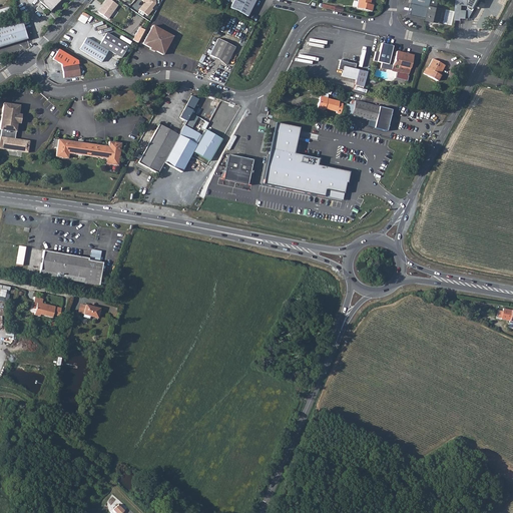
[(38,0),(49,11),(59,0),(38,0)]
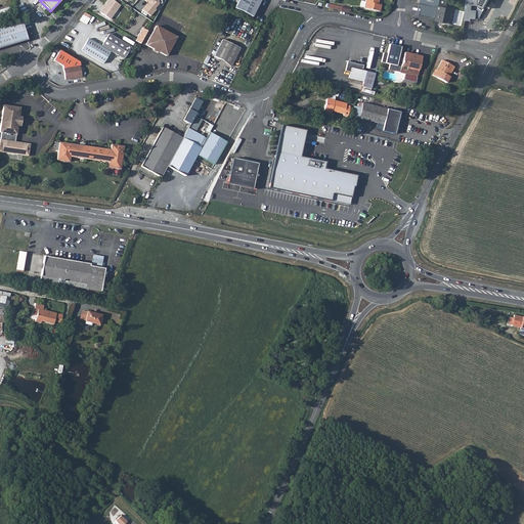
[(120,5),(113,0),(108,0),(106,3),(107,3),(104,8),(103,8),(100,12),(110,19),(120,5)]
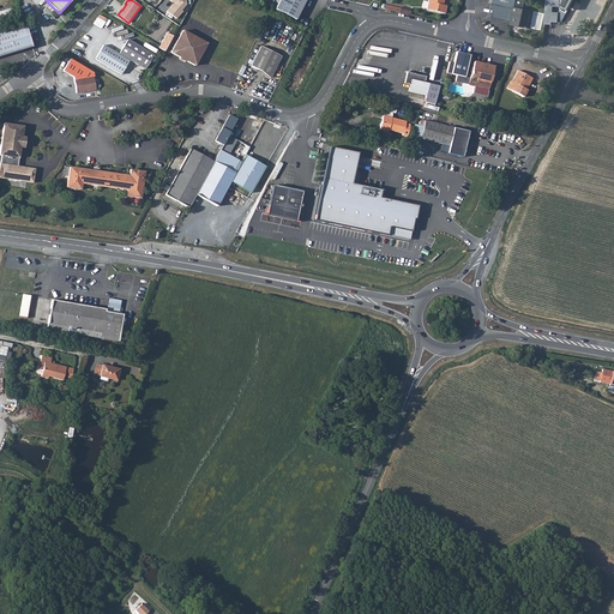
[(190,5),(185,0),(167,0),(173,5),(166,12),(176,20),(190,5)]
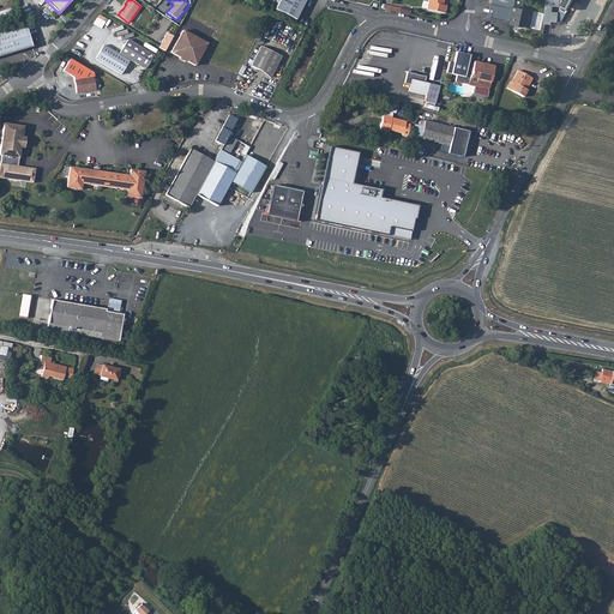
[(295,19),(305,0),(280,0),(275,10),(295,19)]
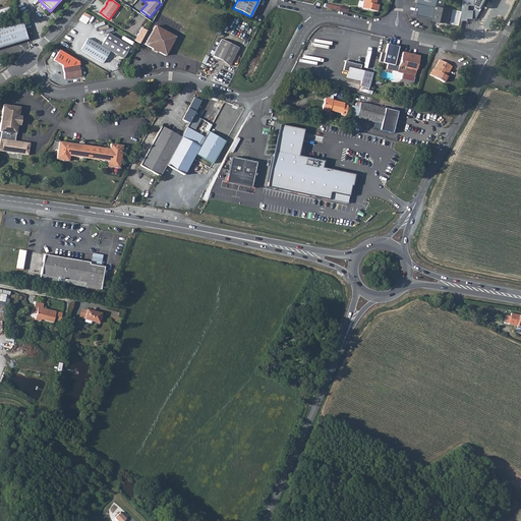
[(379,5),(375,4),(375,0),(363,0),(362,8),(378,11),(379,5)]
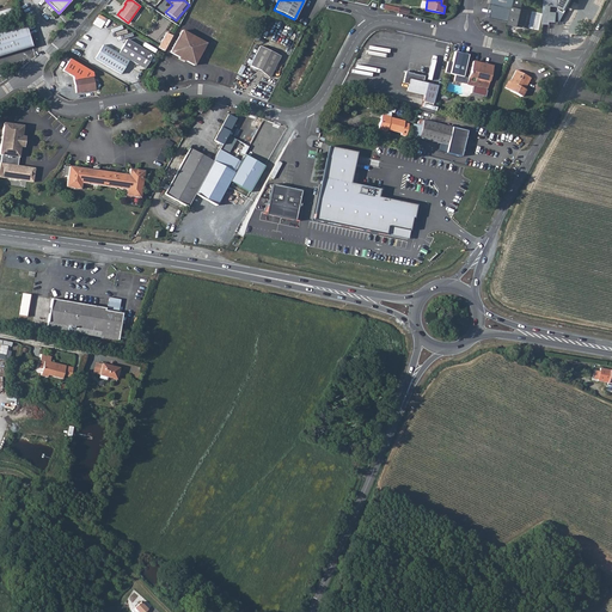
[(493,0),(493,4),(494,4),(491,17),(501,18),(510,20),(510,24),(525,28),(530,10),(522,8),(524,0),(493,0)]
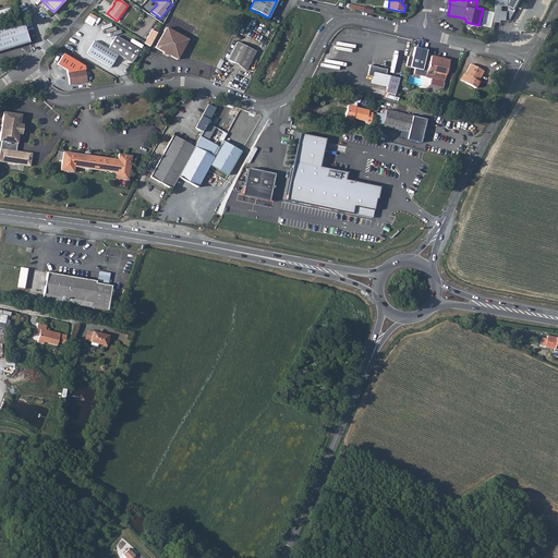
[(510,0),(496,0),(495,22),(510,23),(516,11),(509,9),(508,12),(502,11),(504,5),(510,7),(510,0)]
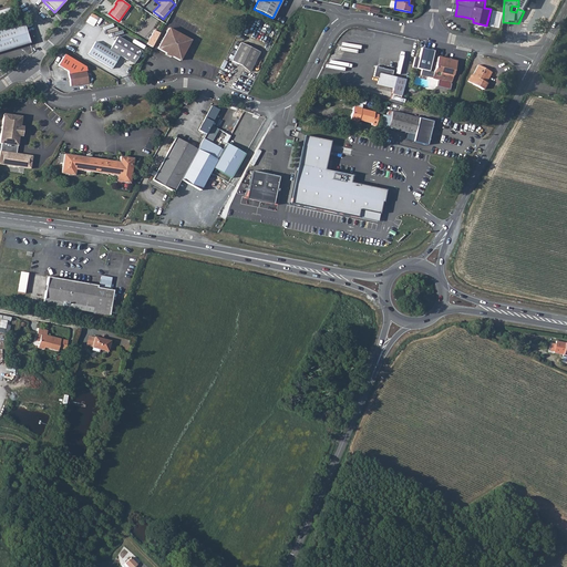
[(0,18),(12,14),(10,8),(0,10),(0,18)]
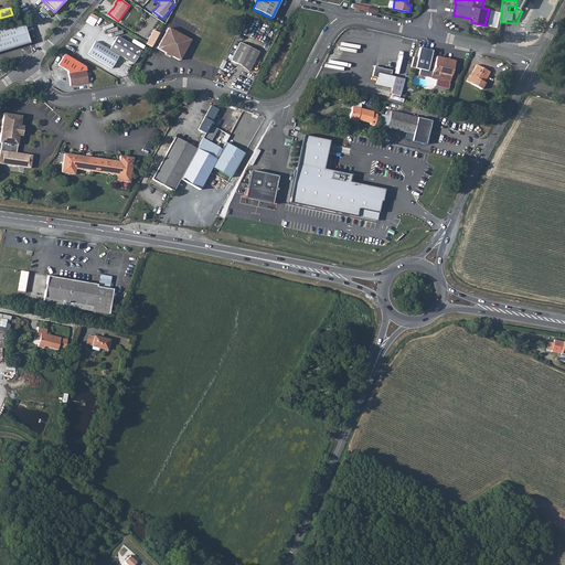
[(92,13),(87,22),(95,25),(99,17),(92,13)]
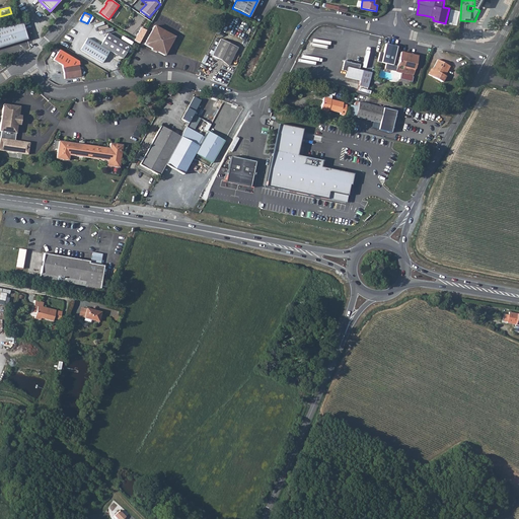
[(94,18),(91,23),(105,31),(108,26),(94,18)]
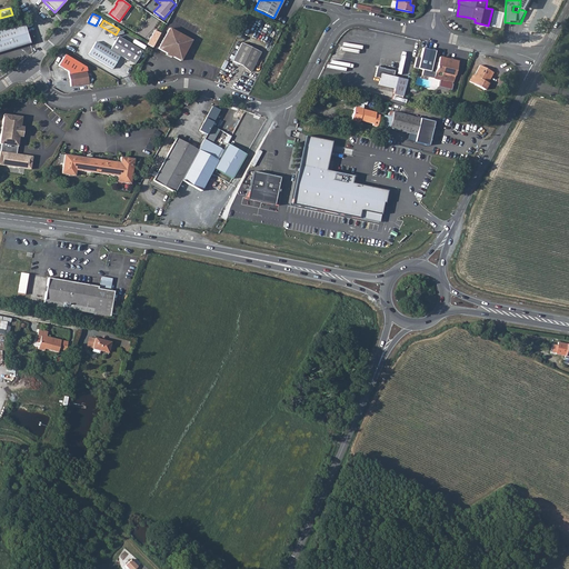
[(23,23),(0,30),(0,52),(30,43),(23,23)]
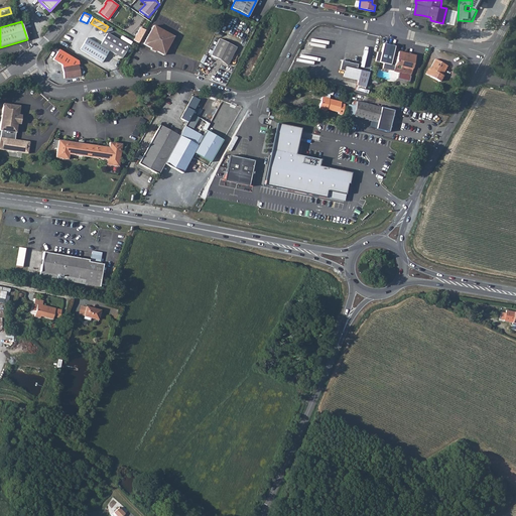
[(153,25),(143,44),(163,55),(173,36),(153,25)]
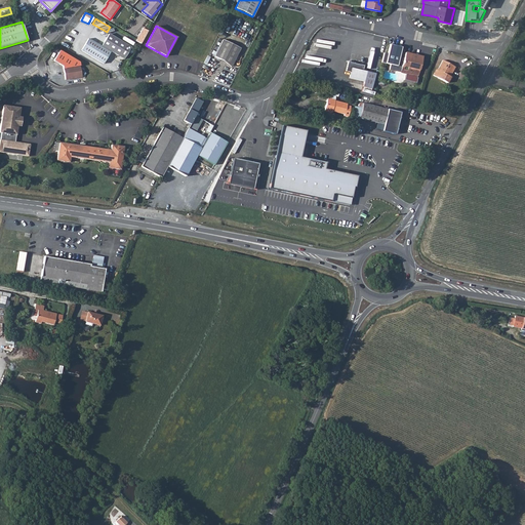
[(144,28),(136,41),(142,44),(149,31),(144,28)]
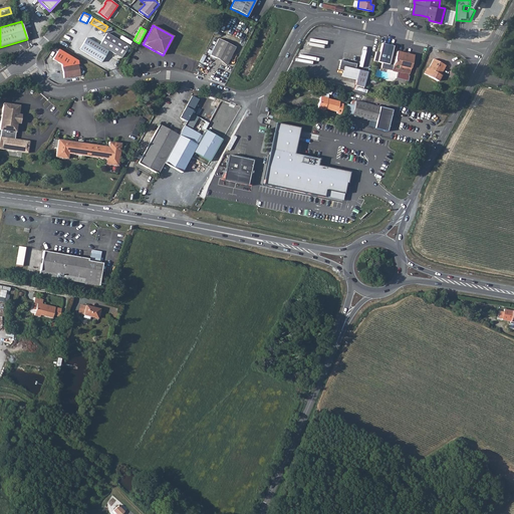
[(86,37),(79,49),(101,62),(108,50),(121,57),(129,46),(106,33),(99,44),(86,37)]
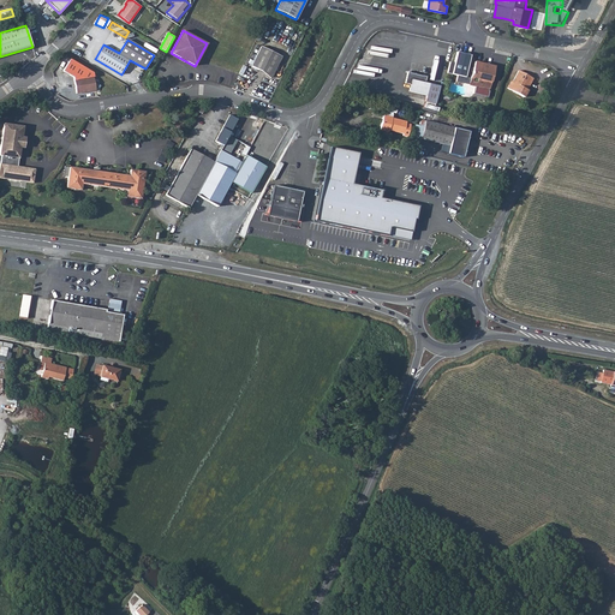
[(270,78),(281,57),(262,47),(251,66),(266,73),(270,78)]
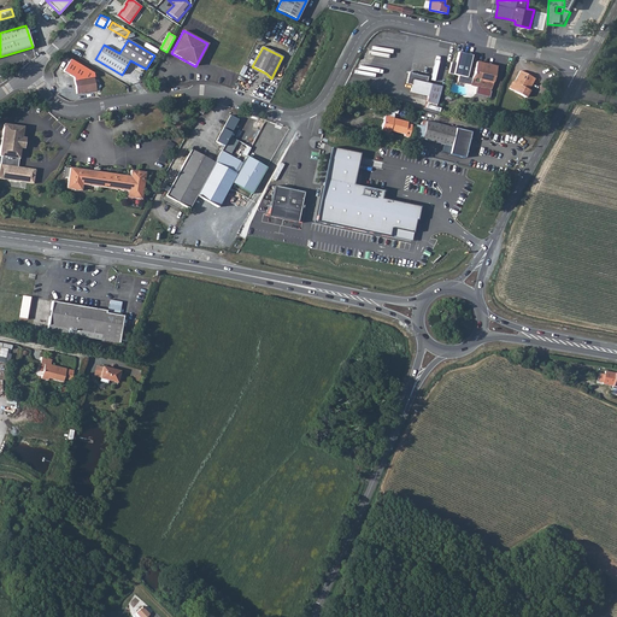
[(466,78),(471,56),(458,53),(453,76),(466,78)]
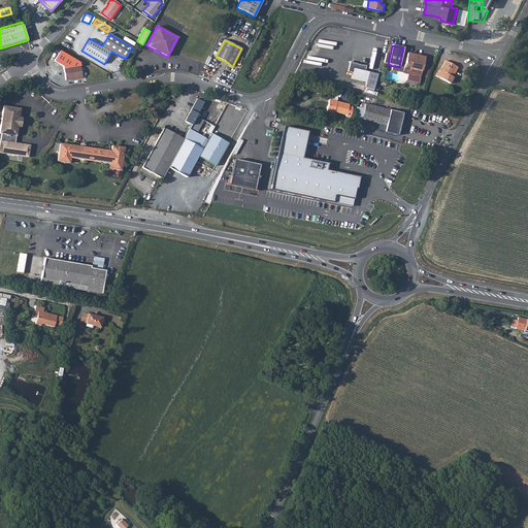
[(81,75),(80,66),(79,62),(60,51),(55,61),(63,66),(65,80),(77,78),(77,76),(81,75)]
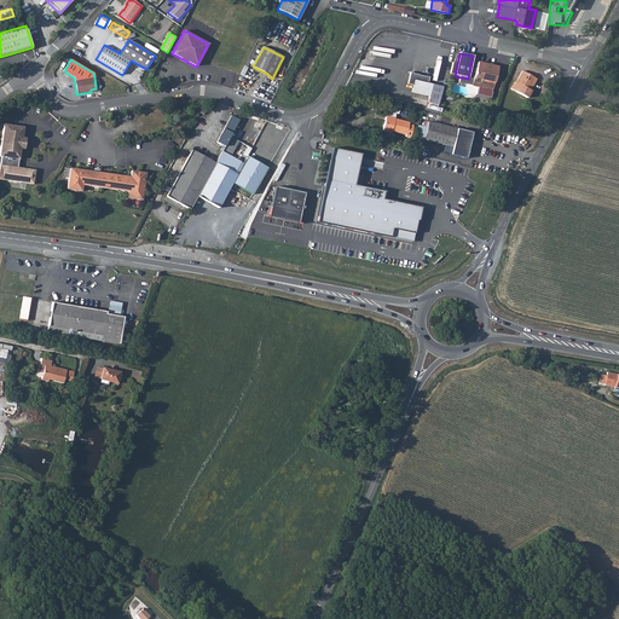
[(498,67),(478,62),(474,80),(473,85),(479,87),(478,94),(491,98),(492,91),(492,90),(493,90),(498,67)]
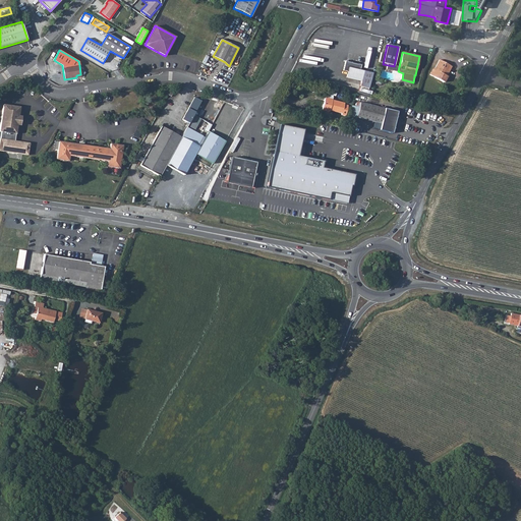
[(451,66),(440,60),(435,69),(432,68),(429,74),(444,82),(447,76),(446,75),(445,75),(447,71),(448,72),(451,66)]
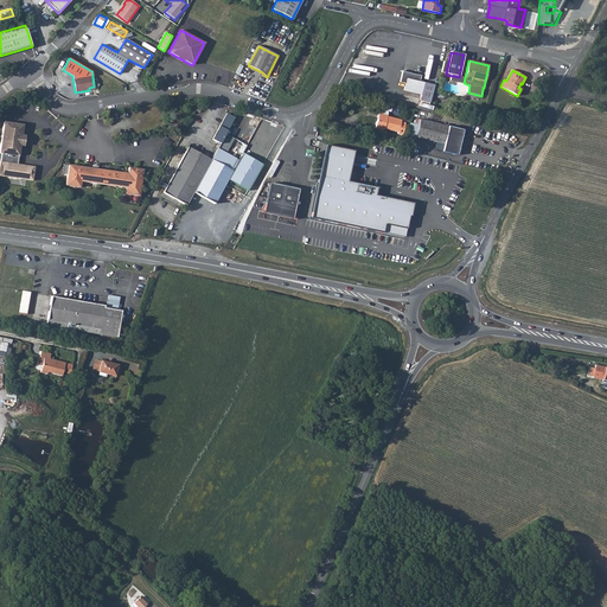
[(429,103),(434,84),(420,82),(421,75),(402,71),(400,82),(406,83),(403,90),(421,95),(419,101),(429,103)]
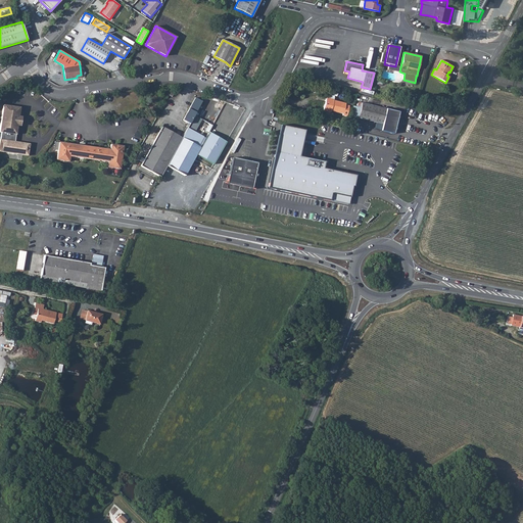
[(202,101),(195,98),(189,109),(196,112),(202,101)]
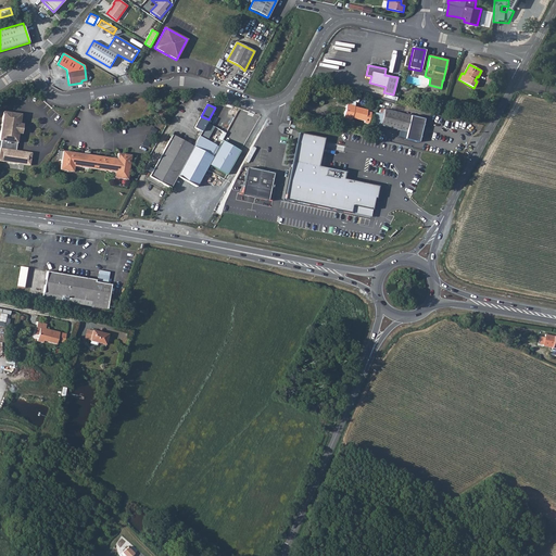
[(348,104),(346,104),(343,118),(350,119),(350,117),(352,118),(365,121),(364,123),(368,124),(371,112),(367,112),(367,110),(354,106),(348,104)]
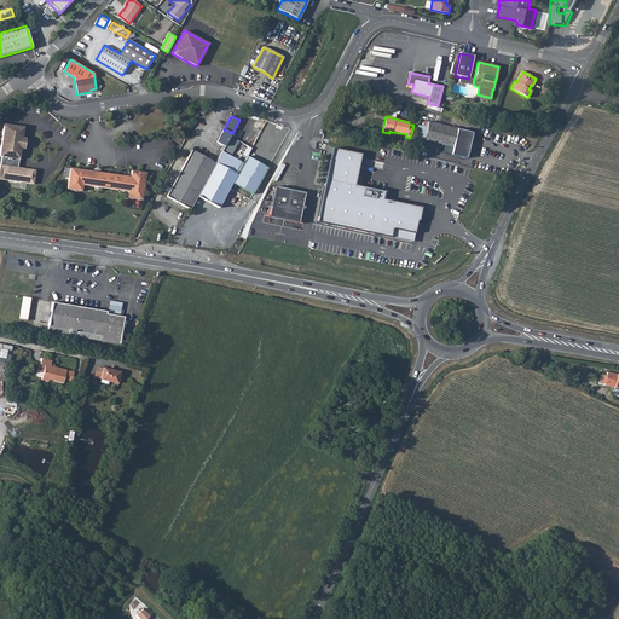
[(457,129),(428,122),(423,121),(420,138),(423,139),(453,146),(451,155),(466,158),(473,133),(457,129)]
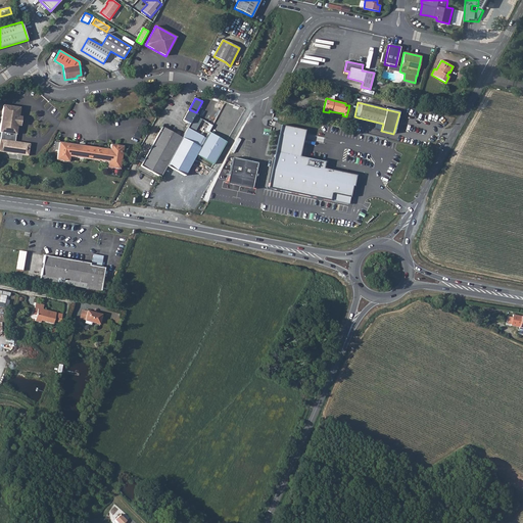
[(0,139),(0,151),(28,155),(30,143),(15,141),(17,125),(18,116),(19,107),(3,105),(0,125),(0,132),(1,132),(0,139)]
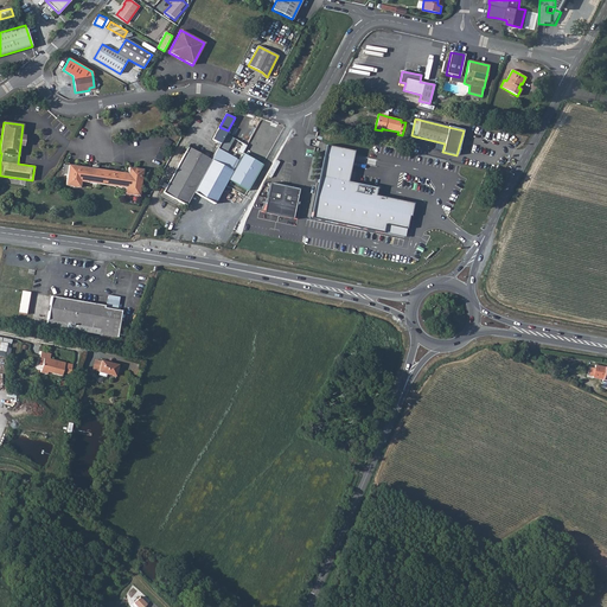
[(228,131),(219,127),(211,141),(219,145),(225,134),(228,131)]
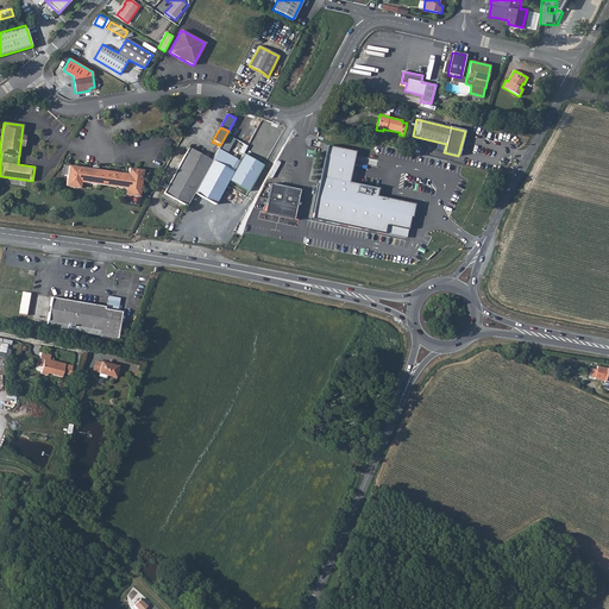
[(236,140),(226,135),(220,145),(219,149),(228,154),(236,140)]
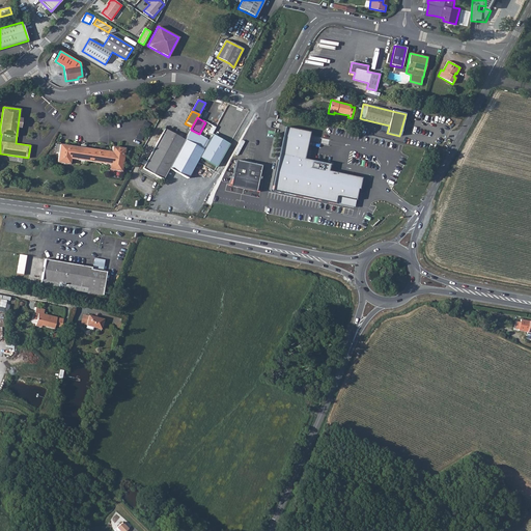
[(310,132),(285,127),(272,190),(354,207),(358,190),(359,190),(361,177),(328,170),(330,164),(304,159),(310,132)]
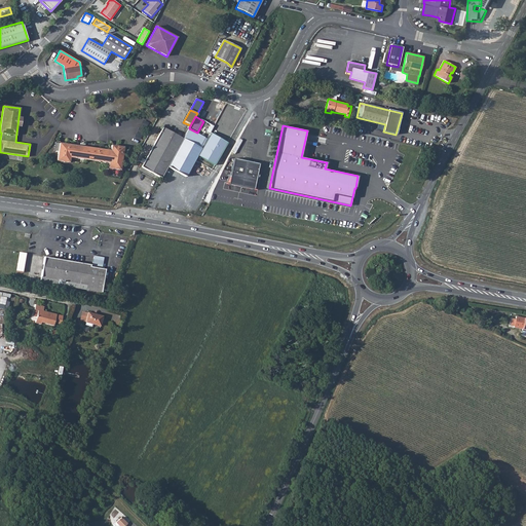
[(182,138),(181,138),(177,135),(163,127),(141,166),(161,178),(167,166),(183,139),(182,138)]
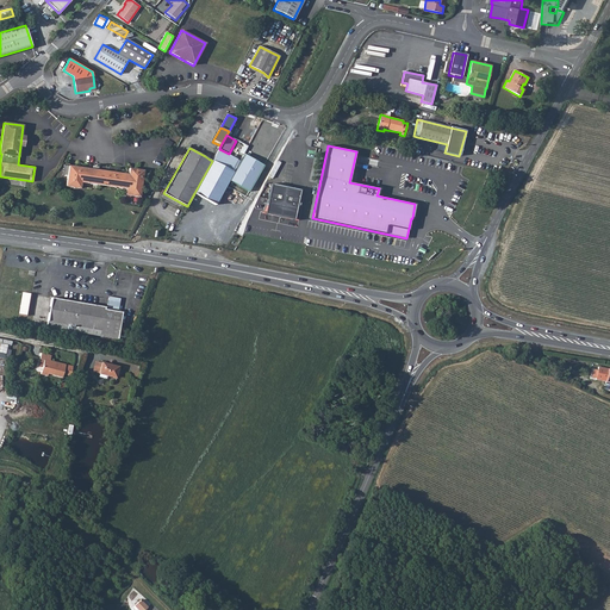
[(216,205),(234,173),(212,161),(194,193),(216,205)]
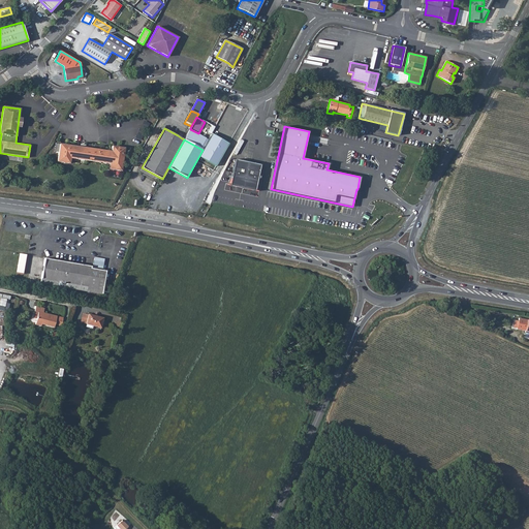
[(112,146),(112,152),(60,144),(57,161),(69,163),(70,158),(110,163),(109,168),(121,170),(124,148),(112,146)]
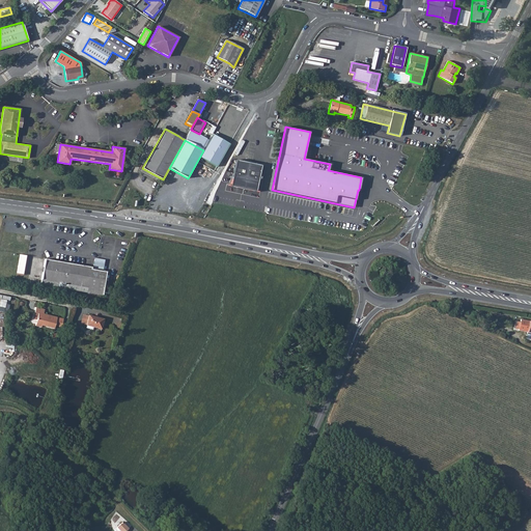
[(261,165),(235,160),(230,186),(256,191),(261,165)]
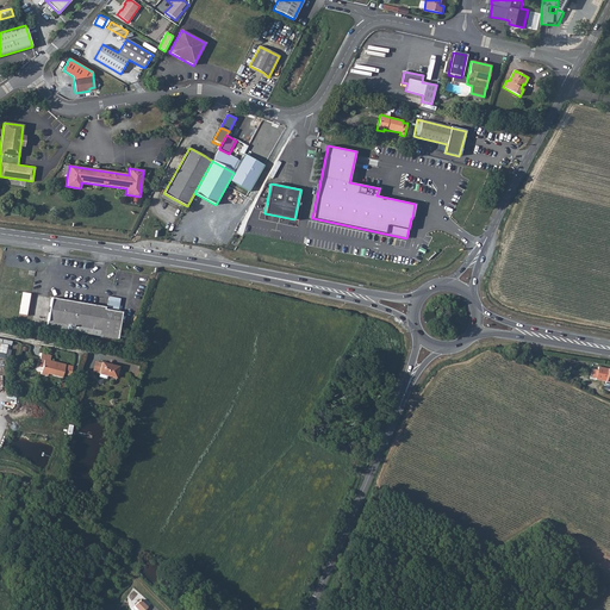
[(29,315),(30,293),(23,292),(20,315),(29,315)]
